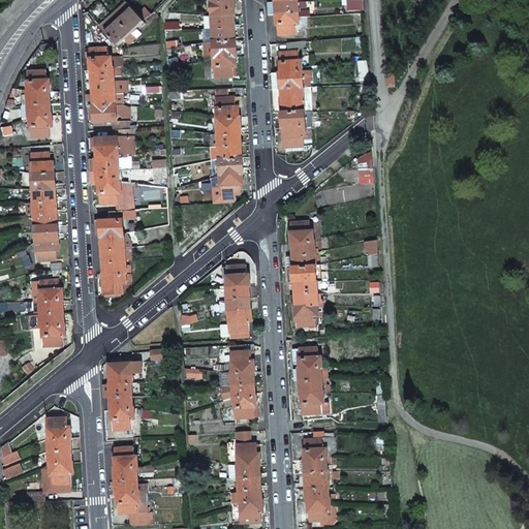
[(275,0),(276,2),(277,14),(278,35),(298,34),(297,25),(300,24),(299,9),(299,2),(298,0),(275,0)]
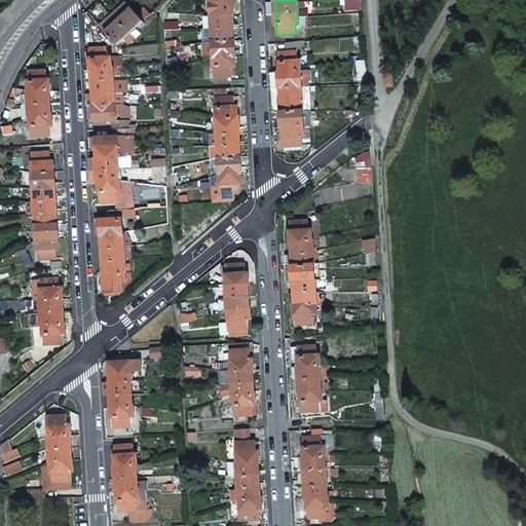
[(363,0),(349,0),(350,10),(364,9),(363,0)]
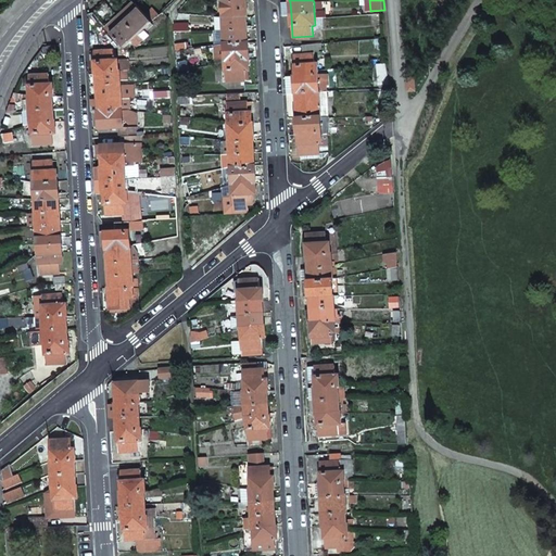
[(224,32),(227,83),(247,81),(245,72),(249,72),(249,61),(250,61),(249,43),(248,43),(247,19),(248,19),(247,1),(234,1),(223,2),(223,19),(224,32)]
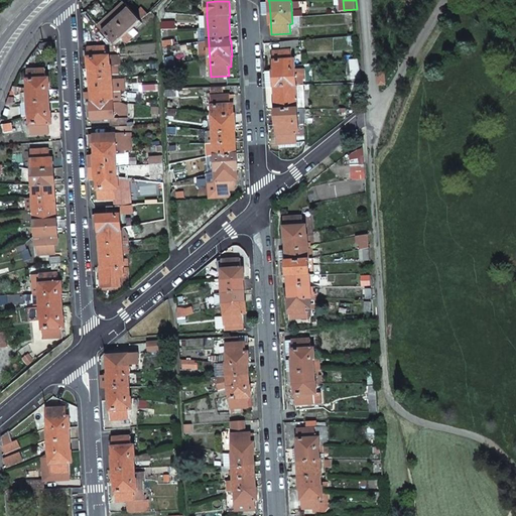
[(118,43),(129,33),(141,21),(140,21),(135,15),(135,14),(130,8),(129,8),(124,3),(111,16),(98,2),(88,12),(102,30),(115,45),(118,43)]
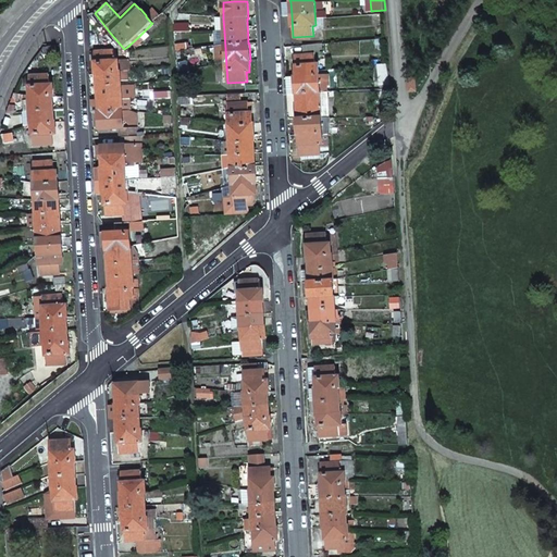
[(292,15),(291,2),(282,2),(283,7),(283,16),(292,15)]
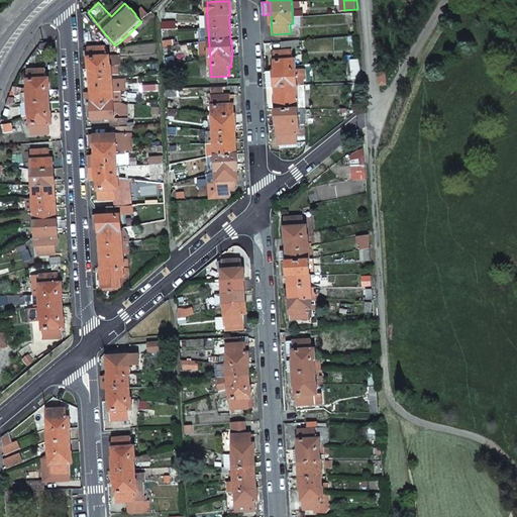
[(135,14),(135,15),(140,21),(141,21),(147,15),(141,9),(135,14)]
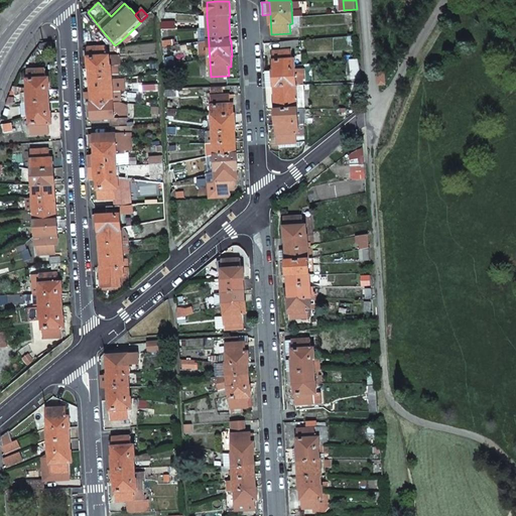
[(200,17),(201,30),(208,29),(207,17),(200,17)]
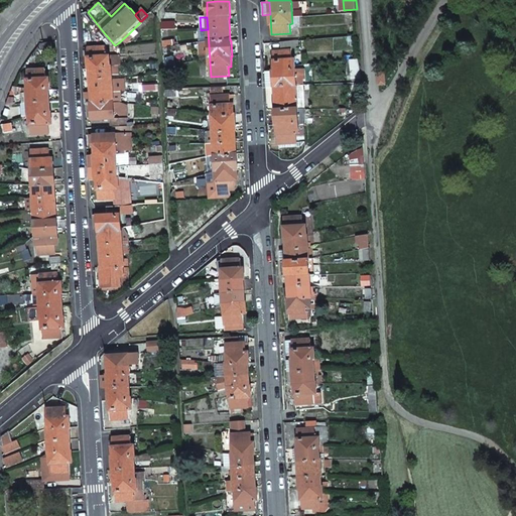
[(129,33),(118,43),(121,46),(126,42),(127,43),(133,38),(129,33)]
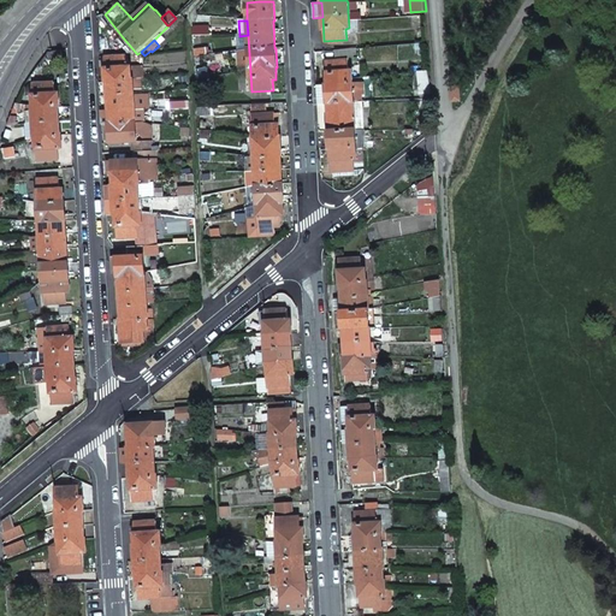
[(51,48),(51,57),(64,58),(64,49),(51,48)]
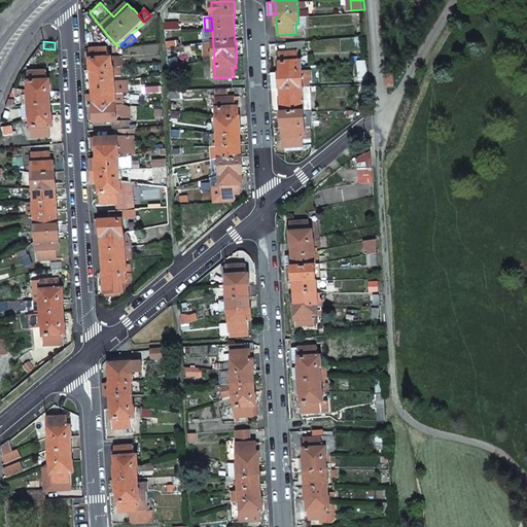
[(305,41),(286,43),(287,50),(306,48),(305,41)]
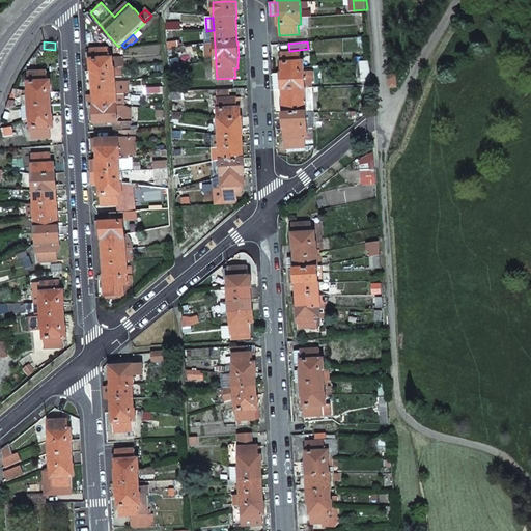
[(94,95),(94,107),(94,123),(114,122),(118,122),(118,121),(118,114),(117,106),(116,94),(116,82),(115,77),(115,68),(114,68),(113,59),(110,59),(109,49),(90,50),(91,61),(91,72),(92,71),(93,76),(93,88),(94,95)]
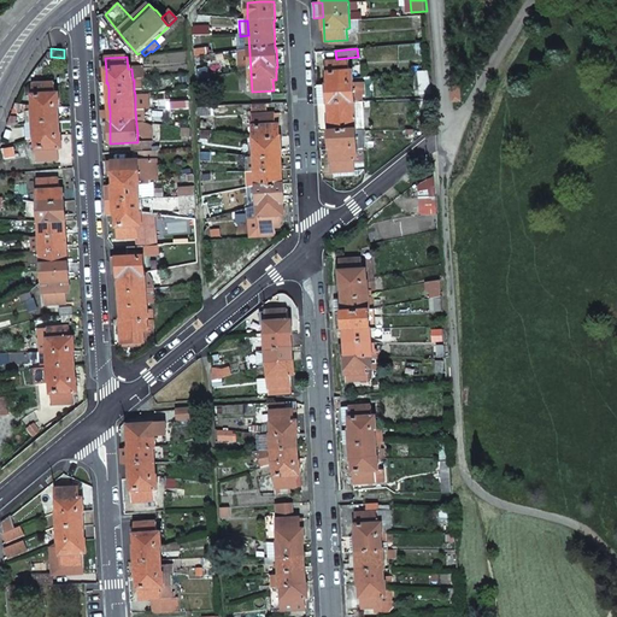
[(357,131),(356,116),(354,101),(353,84),(353,71),(350,71),(350,60),(327,62),(328,84),(327,84),(328,104),(329,104),(330,131),(329,131),(330,148),(331,148),(333,172),(354,171),(354,159),(358,159),(357,131)]
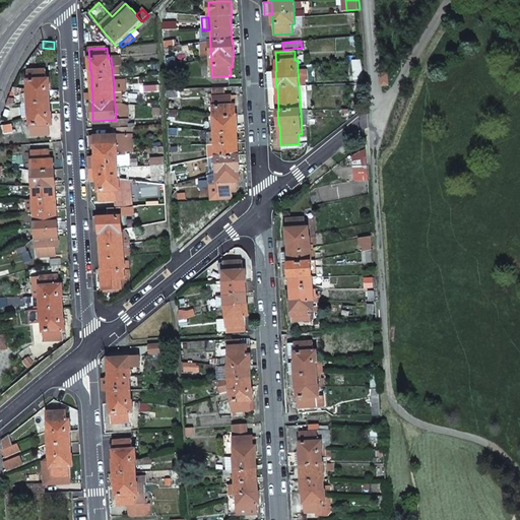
[(52,122),(52,115),(51,115),(49,91),(50,90),(50,82),(50,79),(47,79),(46,70),(27,71),(29,91),(27,91),(28,96),(22,95),(23,105),(28,104),(29,117),(30,117),(31,136),(50,135),(50,126),(53,126),(52,122)]
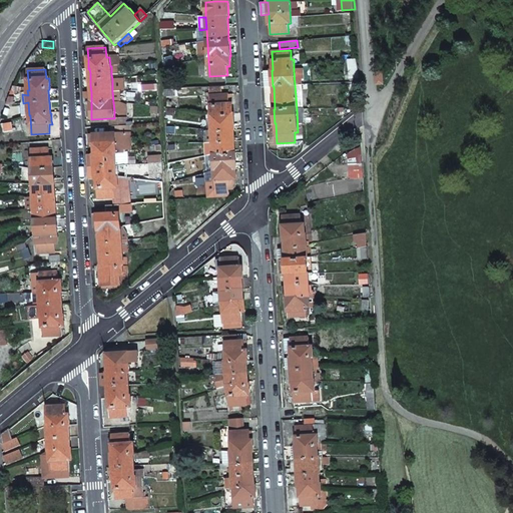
[(265,82),(265,87),(273,86),(272,70),(264,71),(265,82)]
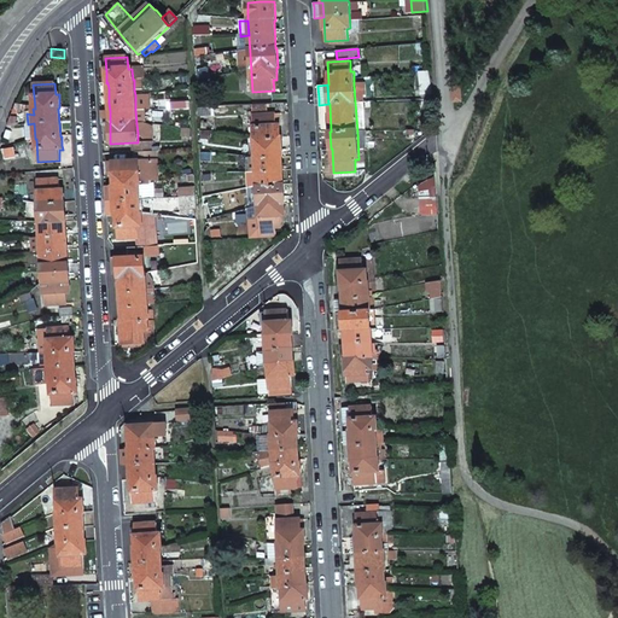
[(460,86),(450,87),(452,100),(461,100),(460,86)]
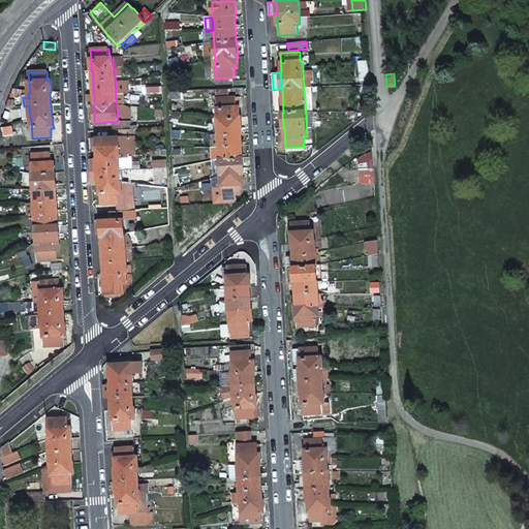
[(127,81),(116,82),(116,94),(127,95),(127,81)]
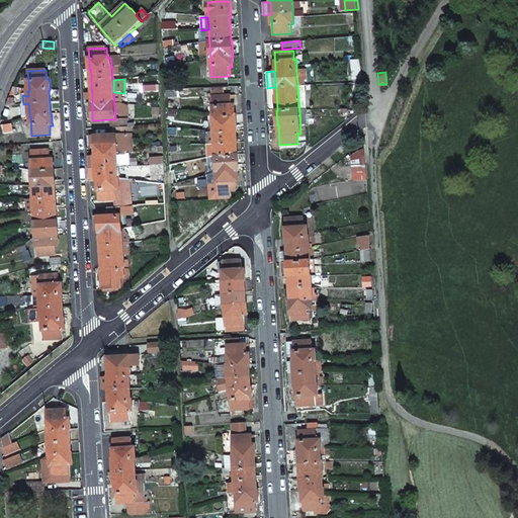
[(211,87),(212,97),(225,96),(224,87),(220,87),(211,87)]
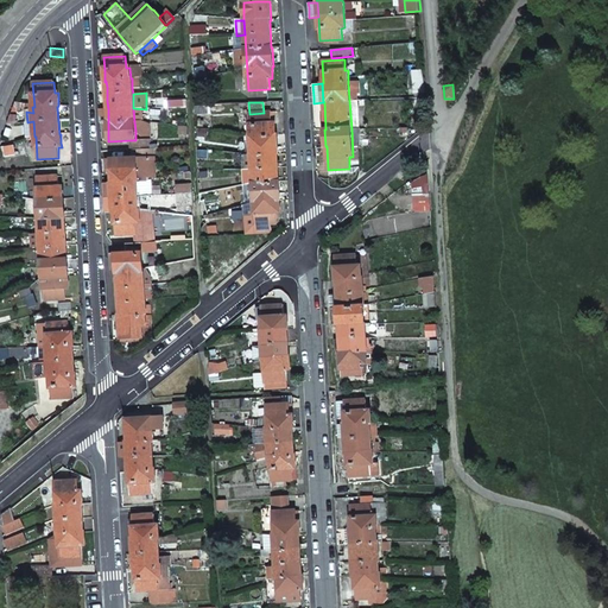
[(26,112),(33,113),(32,107),(32,105),(19,103),(18,111),(26,112)]
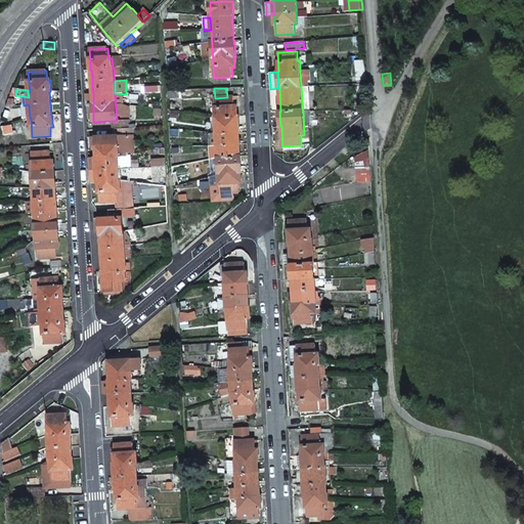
[(215,98),(220,193),(238,192),(238,183),(242,183),(241,173),(242,173),(241,157),(241,156),(238,133),(239,133),(238,117),(237,117),(237,106),(234,106),(234,96),(227,97),(215,98)]
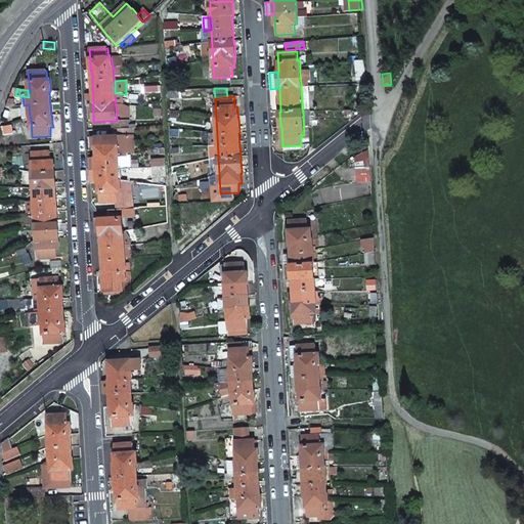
[(129,116),(128,105),(125,105),(121,103),(116,104),(117,113),(120,117),(129,116)]
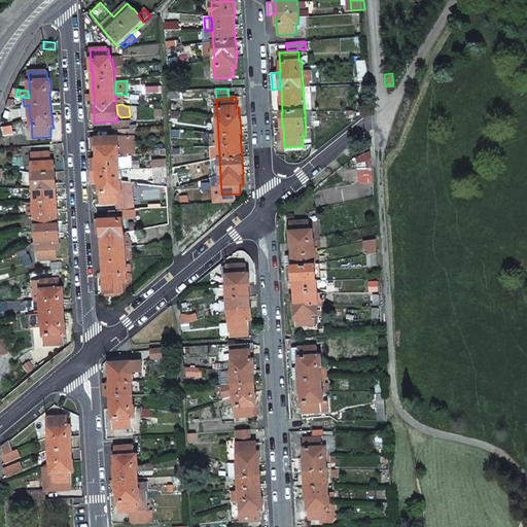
[(126,120),(117,120),(117,121),(113,121),(113,130),(114,130),(130,129),(130,120),(126,120)]
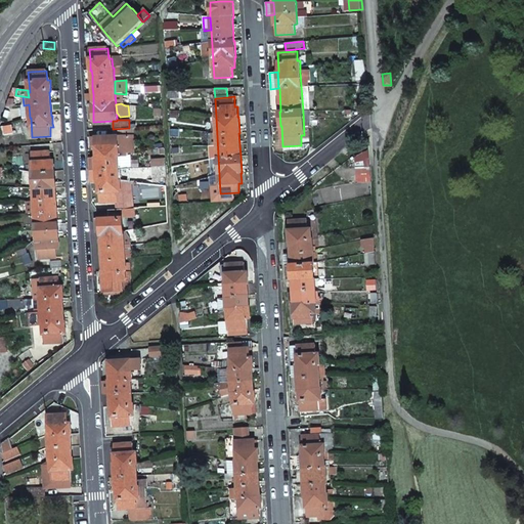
[(2,127),(3,135),(12,134),(11,126),(2,127)]
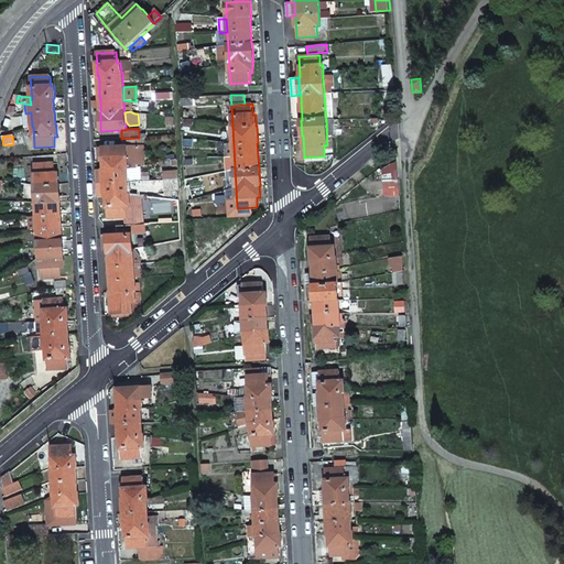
[(144,165),(143,138),(139,138),(122,139),(122,148),(123,158),(127,158),(128,170),(137,169),(137,166),(144,165)]
